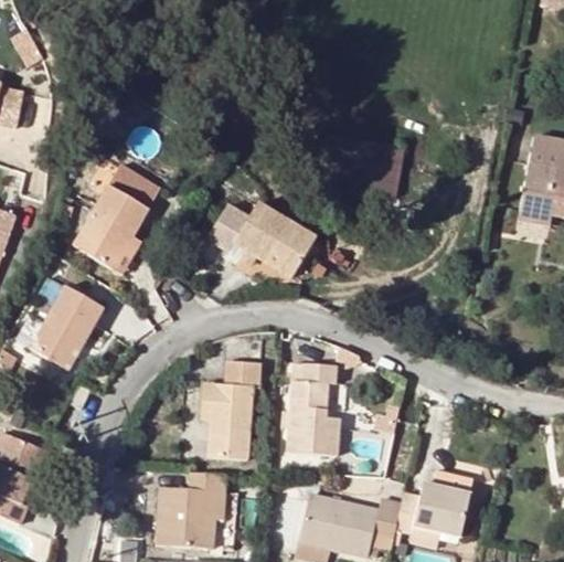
[(24,88),(7,84),(0,119),(18,123),(24,88)]
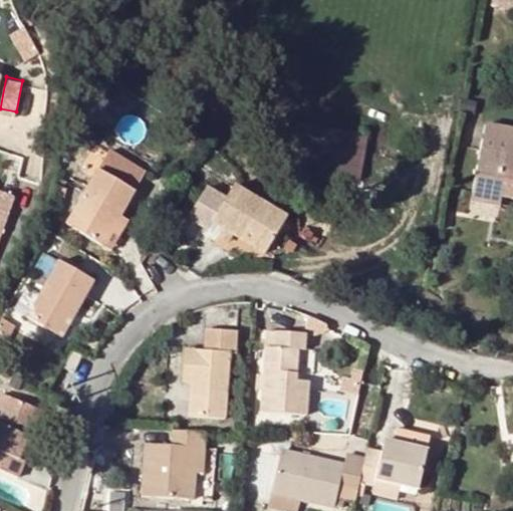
[(274,115),(269,148),(292,152),(290,166),(360,177),(366,133),(297,121),(297,119),(274,115)]
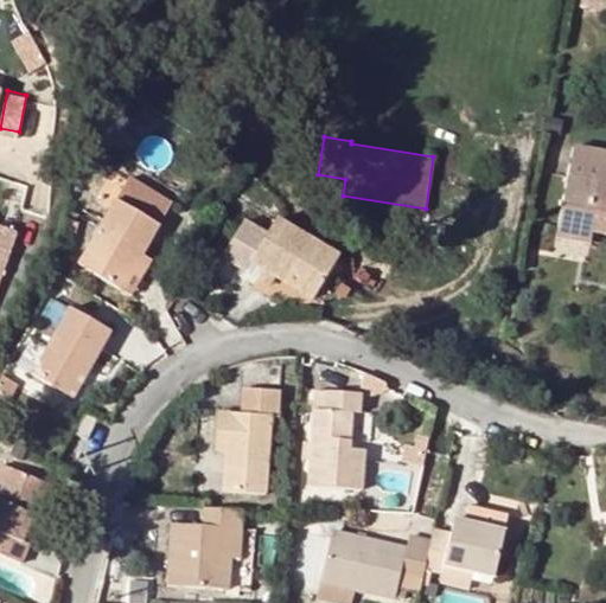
[(605,142),(575,138),(560,225),(591,230),(595,230),(605,231),(605,142)]
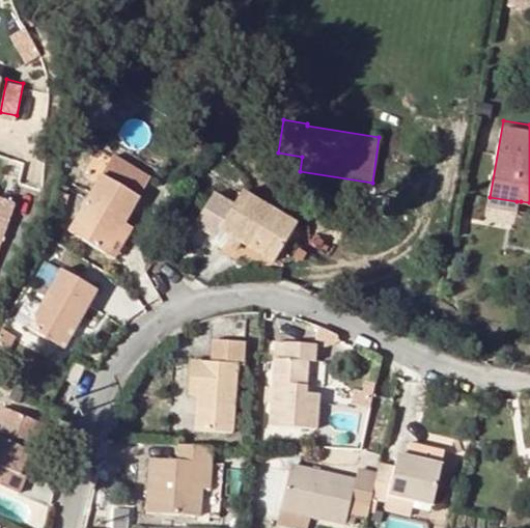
[(68,228),(107,251),(124,220),(150,176),(113,154),(68,228)]
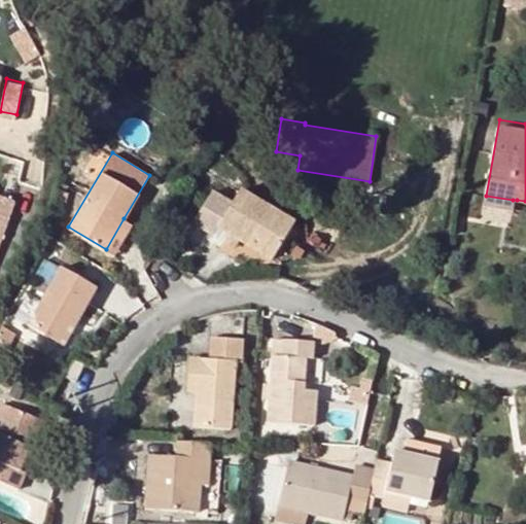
[(214,188),(198,216),(218,230),(220,226),(270,260),(295,218),(242,185),(233,201),(214,188)]
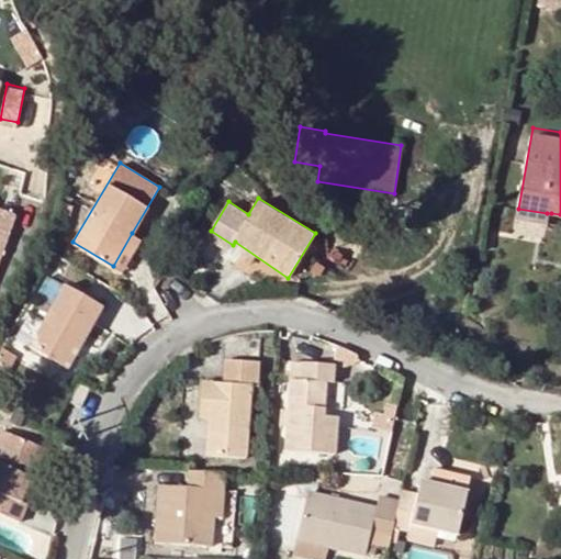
[(0,252),(8,228),(12,213),(0,209),(0,252)]
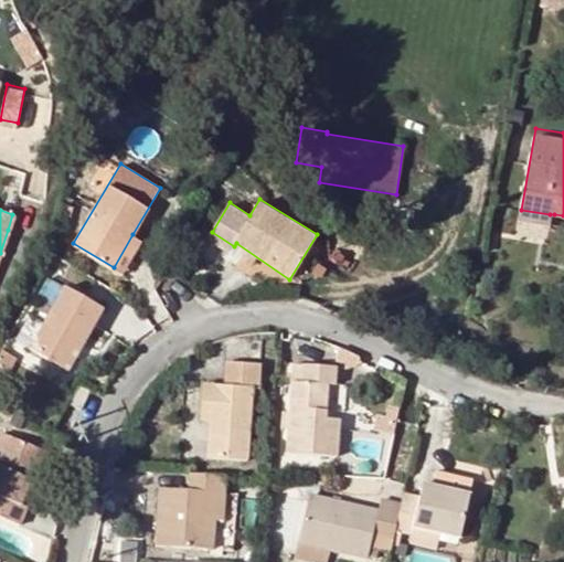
[(521,210),(520,221),(547,225),(550,214),(521,210)]
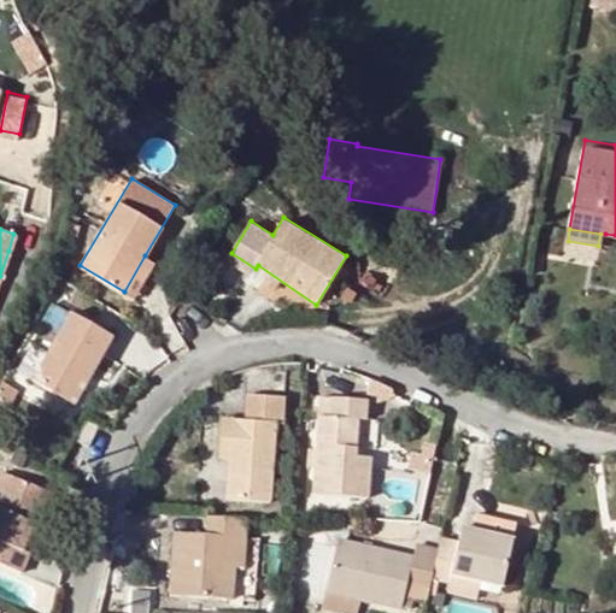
[(253,272),(256,269),(232,253),(229,258),(253,272)]
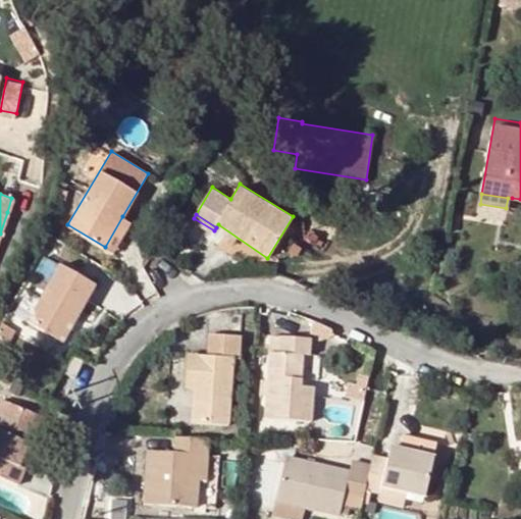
[(132,222),(122,216),(105,247),(115,252),(132,222)]
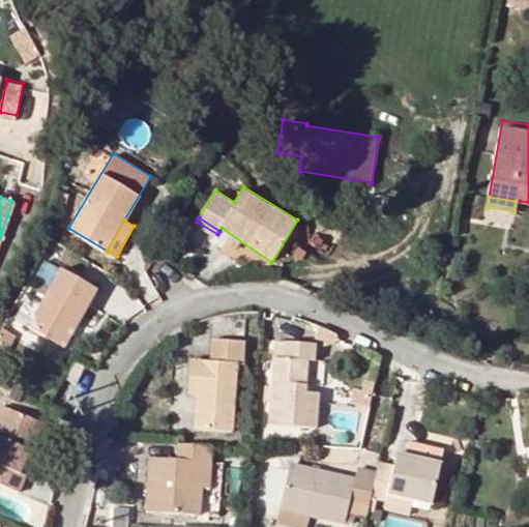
[(62,267),(29,326),(64,346),(97,287),(62,267)]
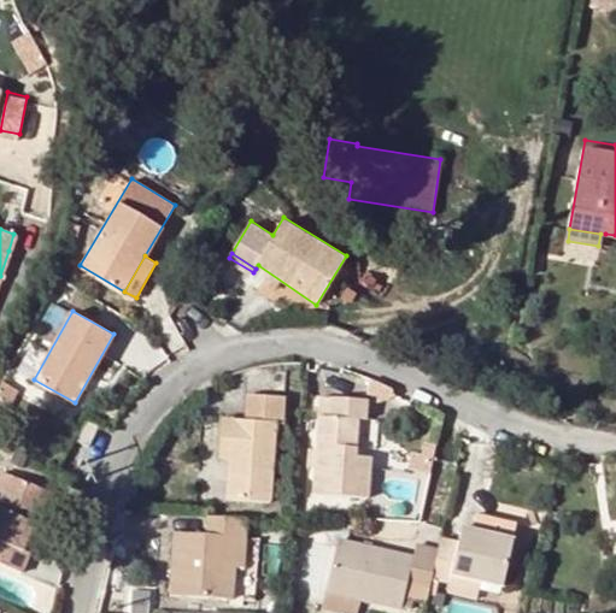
[(223,416),(222,440),(233,440),(232,459),(230,496),(274,497),(277,422),(285,422),(285,394),(247,393),(246,417),(223,416)]
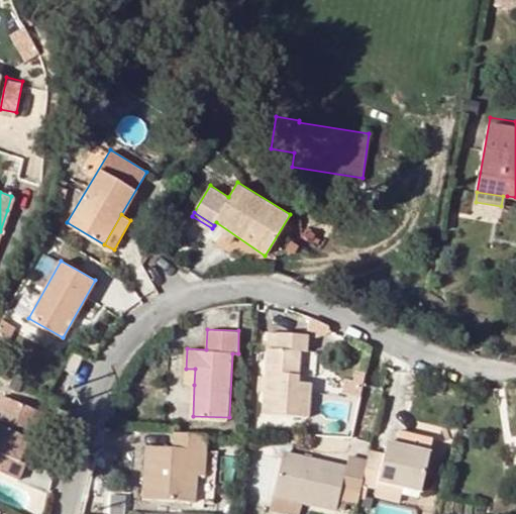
[(269,347),(264,411),(310,414),(312,383),(306,382),(300,382),(301,374),(302,349),(308,349),(309,334),(277,331),(276,346),(269,347)]
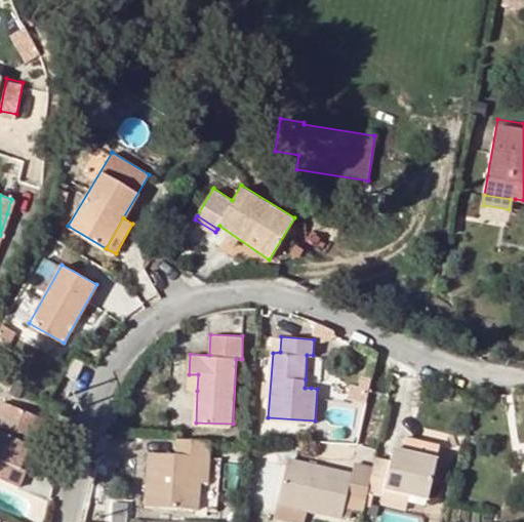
[(198,374),(189,374),(188,390),(197,391),(198,374)]
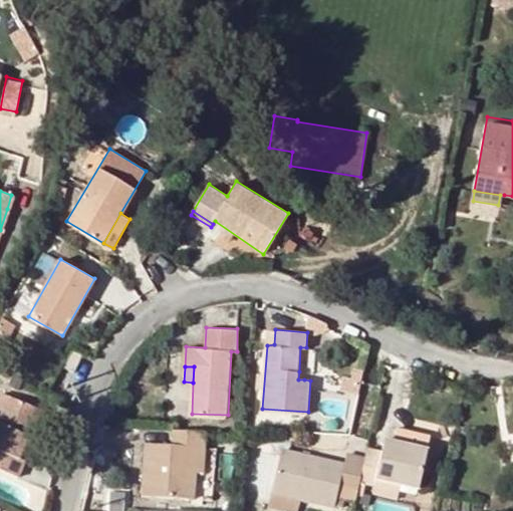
[(3,393),(0,399),(0,416),(9,395),(3,393)]
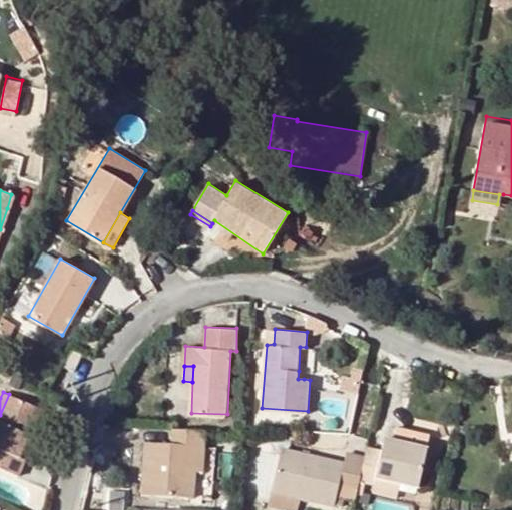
[(28,432),(35,434),(45,409),(9,394),(0,415),(0,466),(18,474),(24,459),(19,456),(24,444),(28,432)]
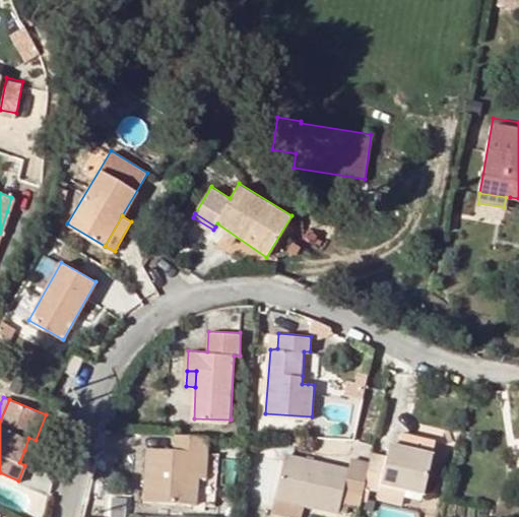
[(209,436),(175,434),(174,449),(147,447),(144,500),(197,503),(199,476),(207,477),(209,436)]
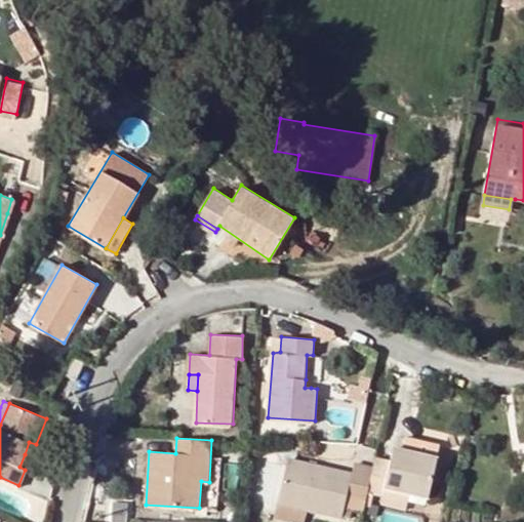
[(31,457),(36,444),(29,442),(25,454),(31,457)]
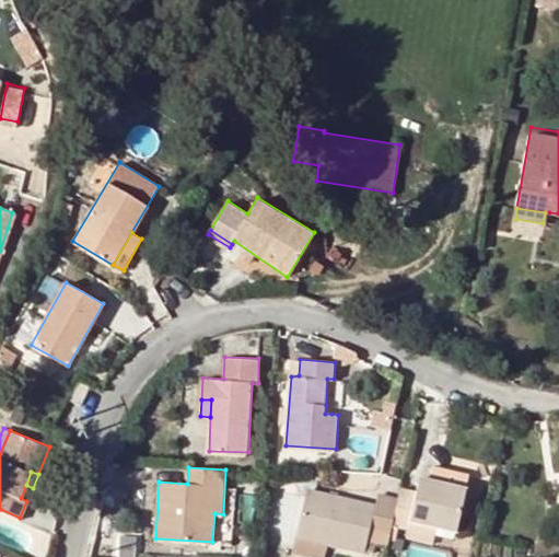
[(416,490),(400,488),(398,499),(393,522),(408,525),(409,521),(454,531),(464,487),(419,477),(416,490)]
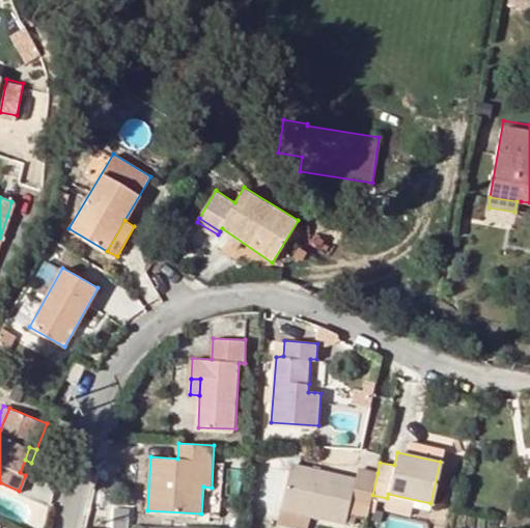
[(372,495),(378,473),(357,469),(355,477),(291,463),(280,507),(308,513),(344,522),(350,500),(370,504),(372,495)]
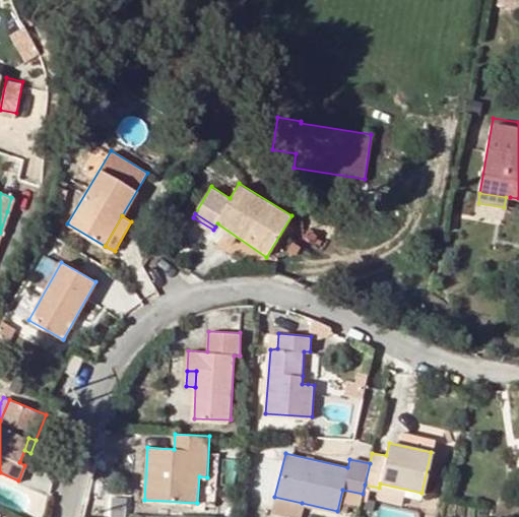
[(298,516),(302,503),(274,497),(271,512),(293,516),(298,516)]
